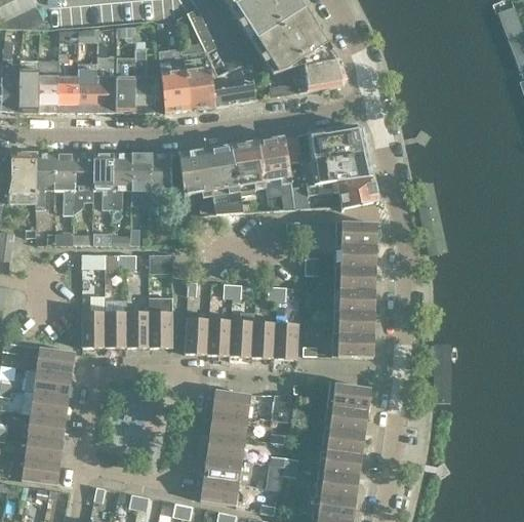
[(0,0),(0,27),(48,29),(36,4),(34,0),(0,0)]
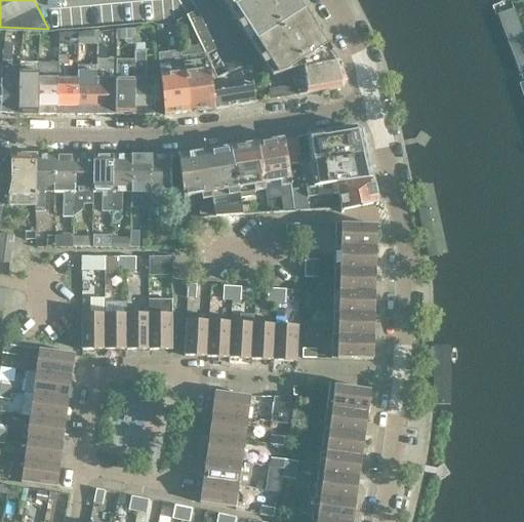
[(238,0),(234,3),(243,16),(239,19),(241,24),(245,21),(255,35),(256,37),(304,6),(299,0),(238,0)]
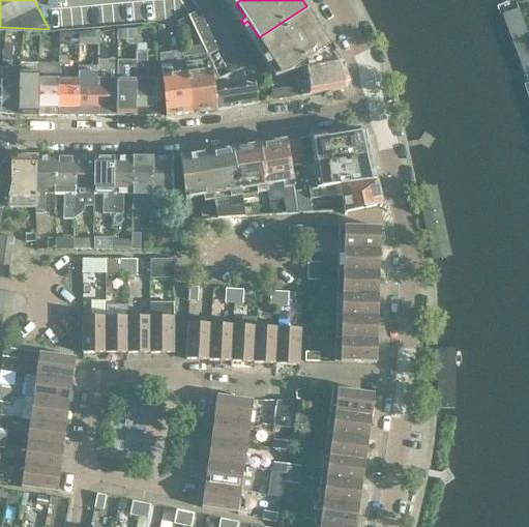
[(306,6),(259,37),(261,40),(268,51),(263,55),(265,58),(270,54),(282,71),(288,69),(291,68),(297,66),(341,59),(330,42),(306,6)]
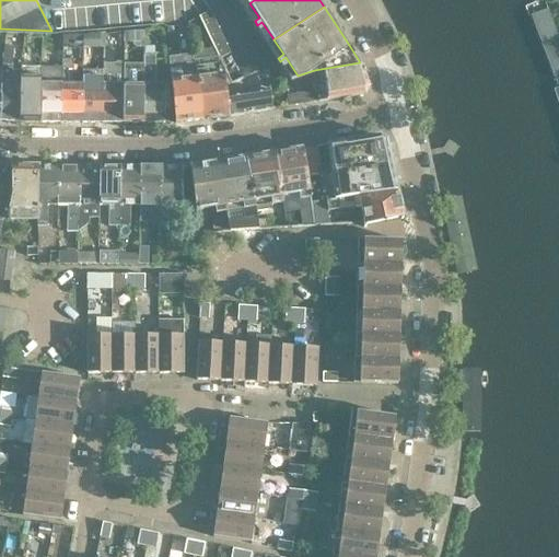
[(558,34),(548,7),(533,12),(556,73),(558,72),(558,34)]
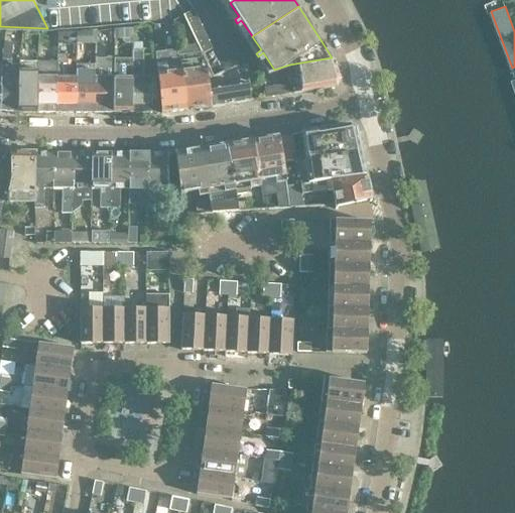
[(195,7),(183,12),(203,50),(213,45),(195,7)]
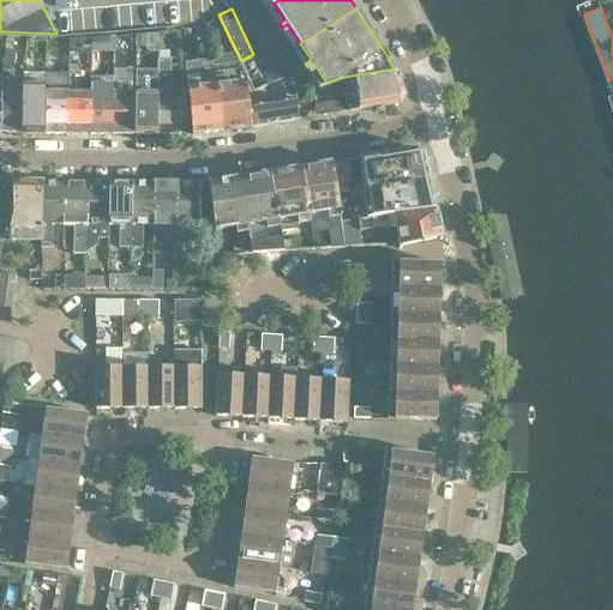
[(136,31),(137,42),(157,41),(157,30),(136,31)]
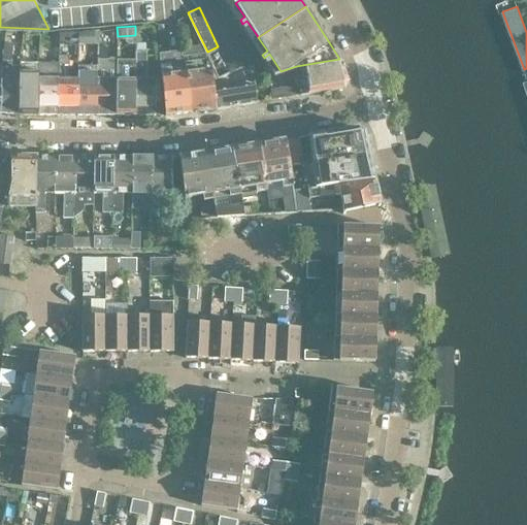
[(79,30),(78,40),(93,41),(93,39),(99,39),(99,27),(87,27),(87,29),(79,30)]
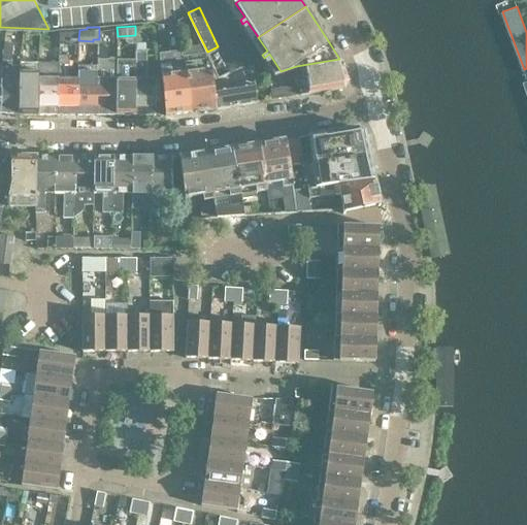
[(78,41),(78,40),(79,30),(60,30),(59,41),(78,41)]
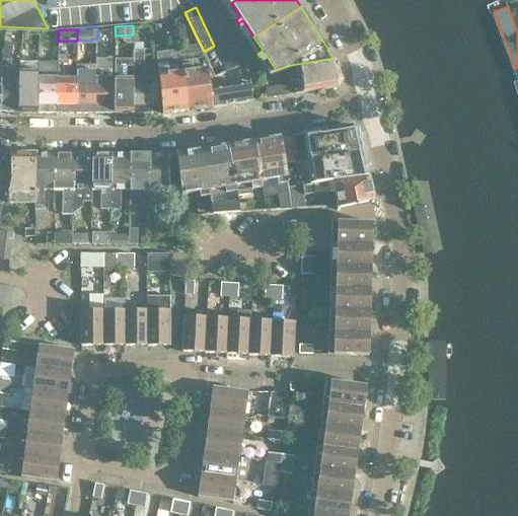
[(18,63),(11,62),(13,40),(5,40),(2,76),(1,108),(18,109),(18,63)]
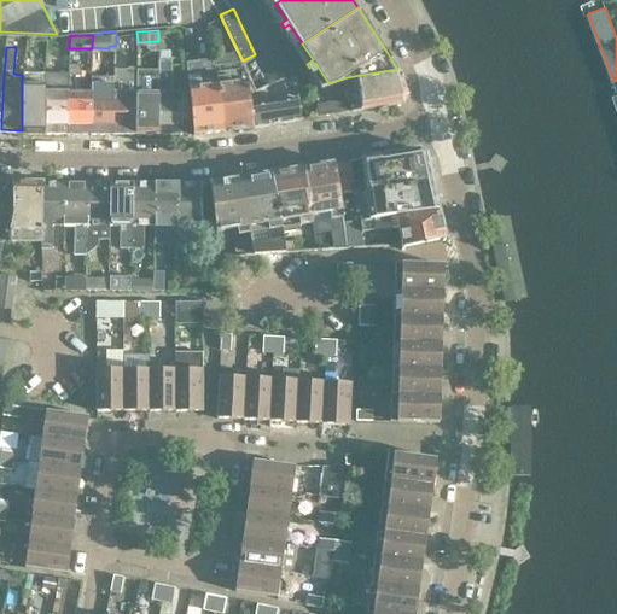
[(211,56),(219,81),(223,128),(254,124),(250,95),(248,77),(233,48),(211,56)]
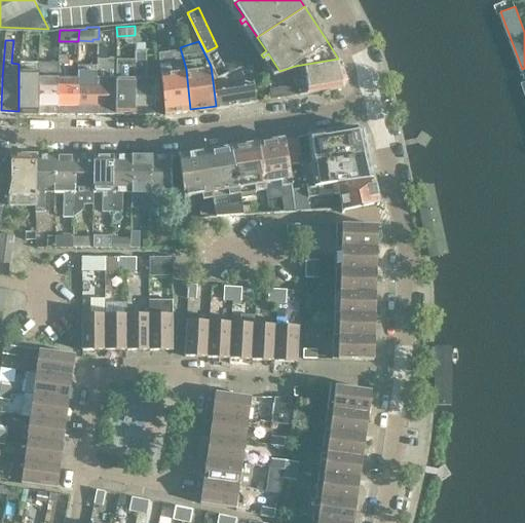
[(159,50),(161,72),(165,112),(190,109),(186,69),(180,47),(159,50)]
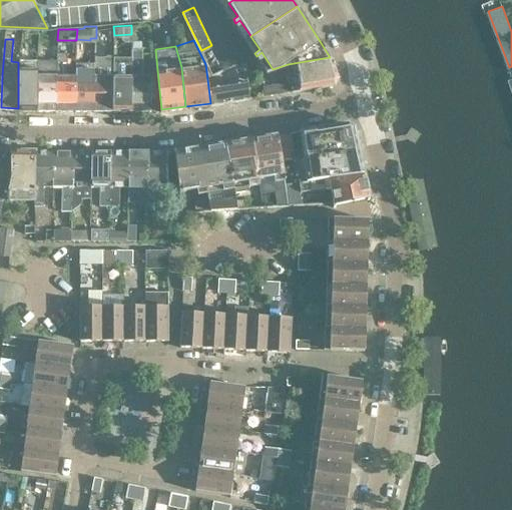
[(38,74),(38,108),(56,108),(57,74),(57,51),(57,48),(47,48),(46,74),(38,74)]
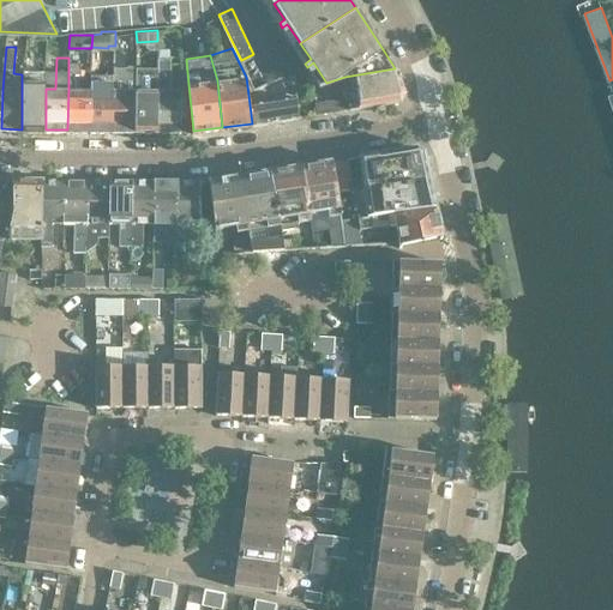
[(134,89),(134,130),(157,131),(157,89),(158,58),(146,58),(146,89),(134,89)]
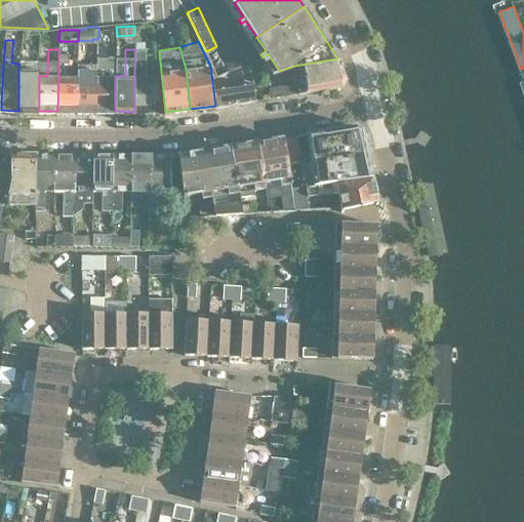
[(134,76),(134,112),(160,112),(158,76),(146,76),(146,49),(135,49),(134,76)]
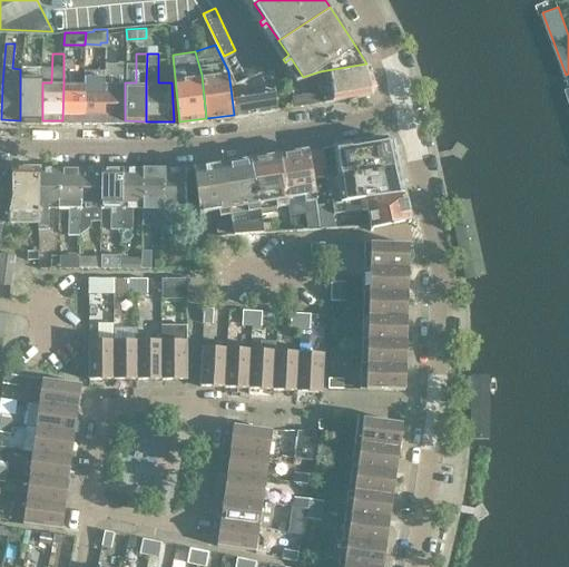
[(85,82),(84,120),(105,120),(106,82),(106,56),(95,56),(94,82),(85,82)]
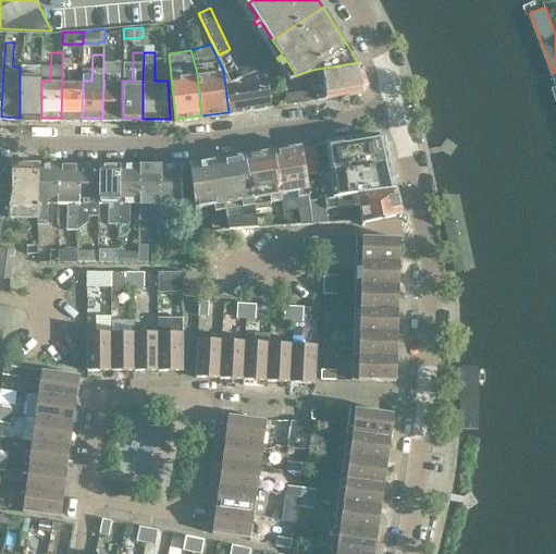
[(62,81),(61,118),(82,118),(83,81),(73,81),(73,56),(62,56),(62,81)]
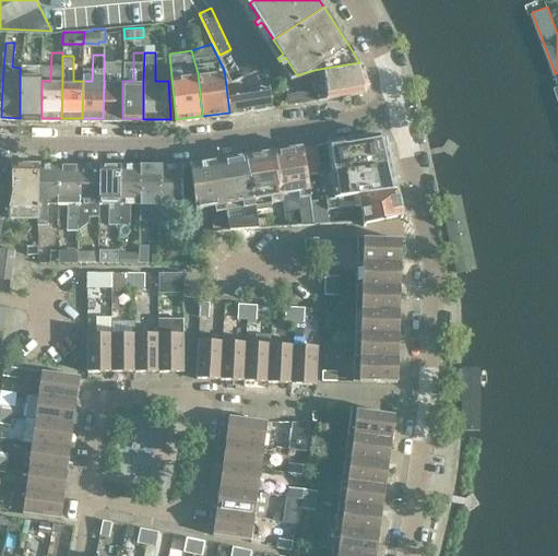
[(104,81),(103,118),(122,118),(122,81),(114,81),(115,60),(104,60),(104,81)]
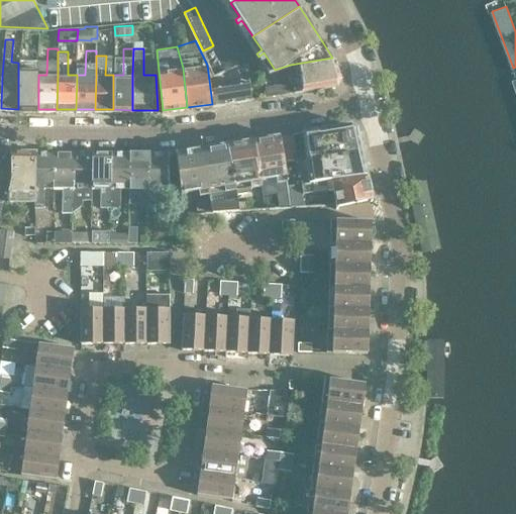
[(266,86),(267,95),(337,84),(338,84),(341,78),(339,78),(332,58),(290,65),(293,81),(266,86)]
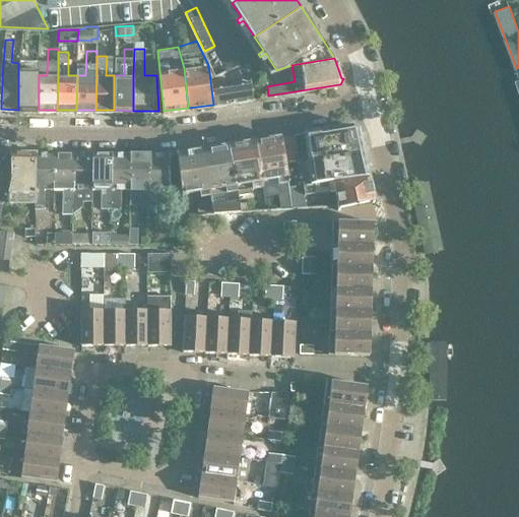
[(29,75),(30,63),(18,63),(18,110),(39,110),(39,75),(29,75)]
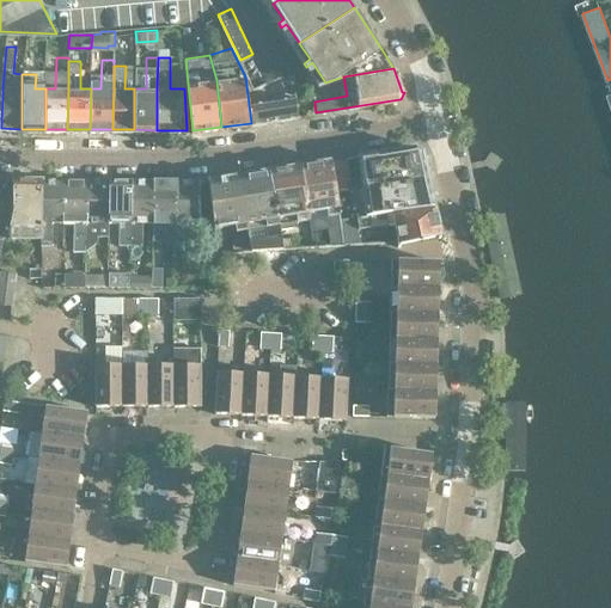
[(272,91),(248,94),(251,123),(298,116),(297,109),(295,97),(282,74),(274,78),(277,94),(273,96),(272,91)]
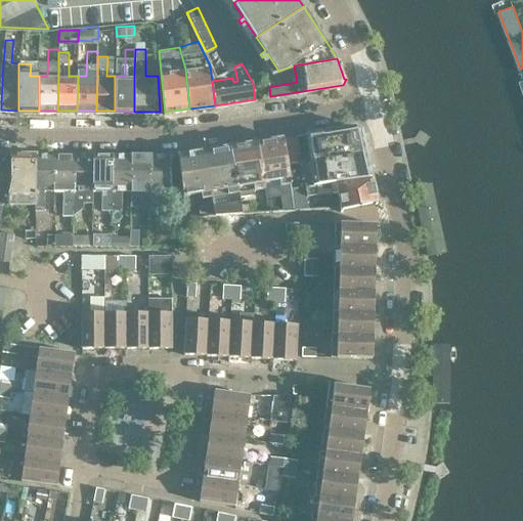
[(357,124),(306,132),(309,149),(310,159),(319,157),(319,158),(327,157),(366,149),(361,128),(357,124)]
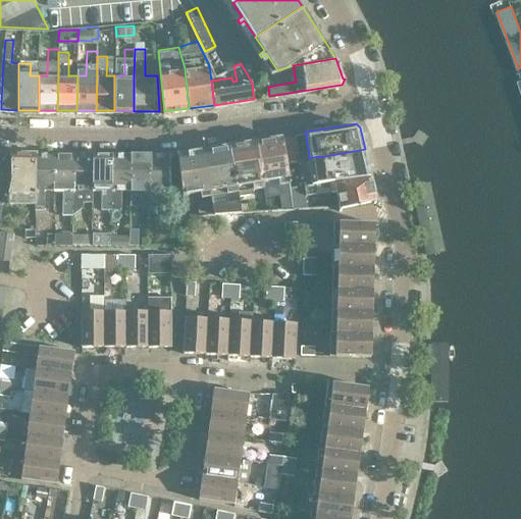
[(295,134),(282,136),(287,161),(300,159),(309,158),(308,149),(299,150),(295,134)]
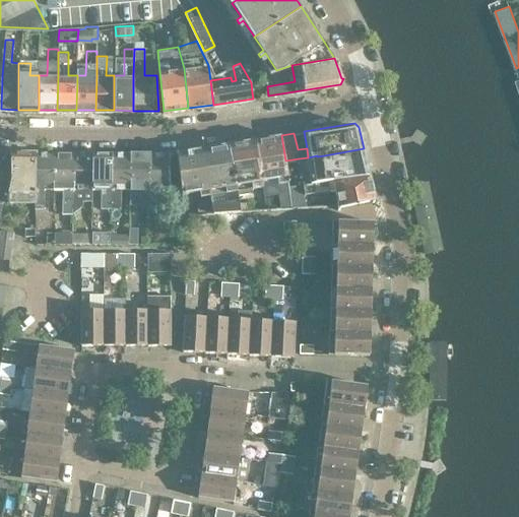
[(281,135),(256,139),(263,180),(277,178),(278,183),(289,181),(288,176),(285,160),(281,135)]
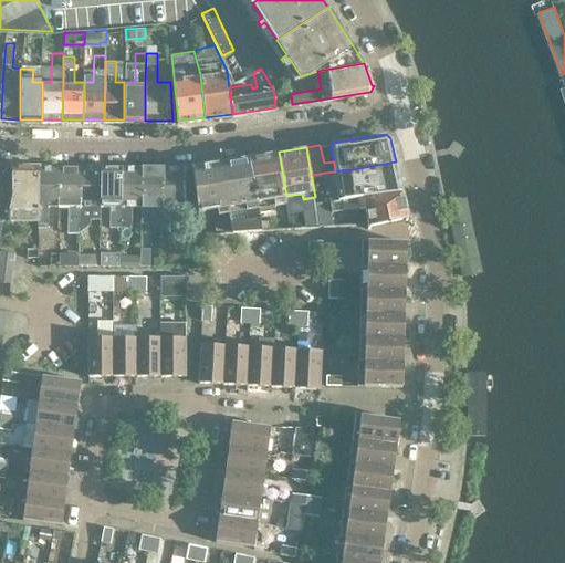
[(279,152),(250,156),(258,200),(274,198),(274,204),(286,201),(285,196),(286,196),(279,152)]
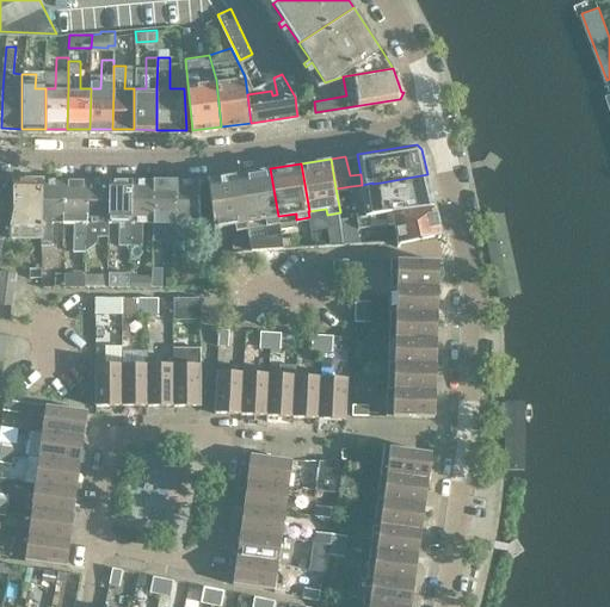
[(270,168),(240,173),(248,222),(265,218),(266,224),(278,222),(278,216),(270,168)]
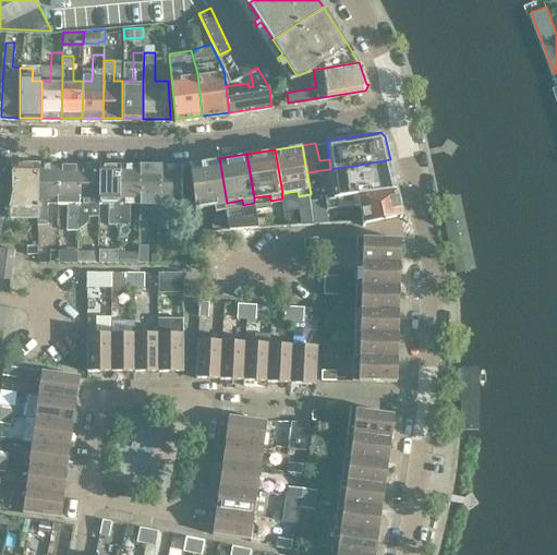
[(219,158),(191,164),(192,175),(195,207),(215,204),(216,209),(227,208),(226,203),(227,203),(219,158)]
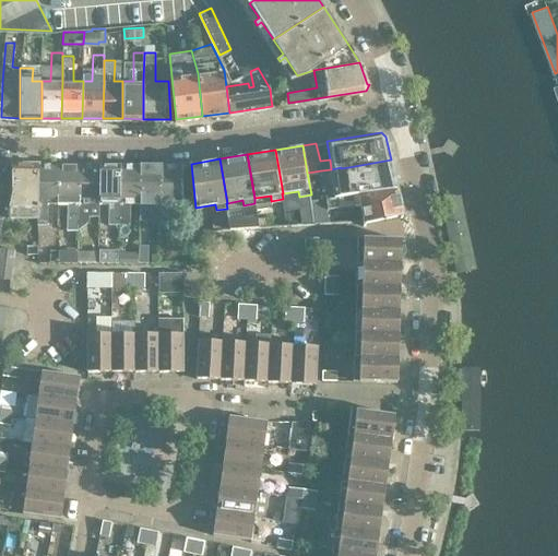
[(398,188),(391,160),(348,167),(341,168),(341,167),(331,169),(321,170),(324,198),(327,197),(343,194),(398,188)]
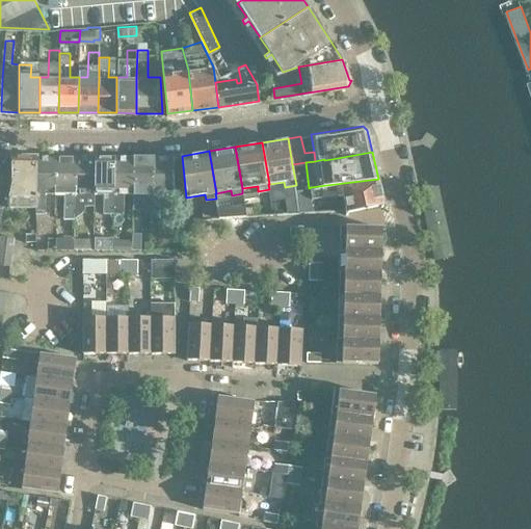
[(36,196),(36,155),(11,155),(11,163),(11,179),(8,205),(35,206),(36,206),(36,196)]
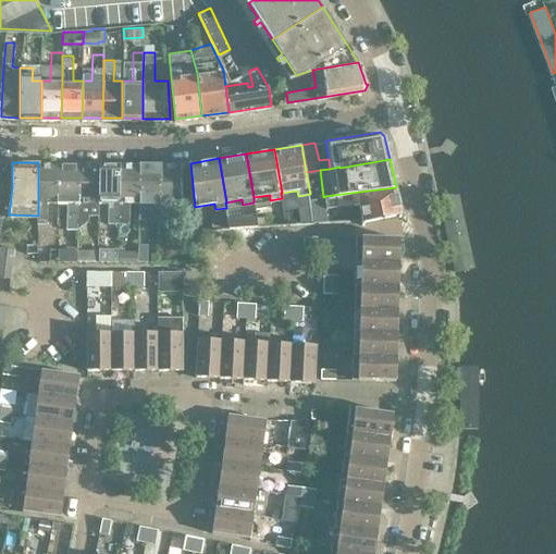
[(38,216),(37,216),(38,226),(49,228),(48,200),(59,201),(59,162),(38,162),(38,206),(38,216)]
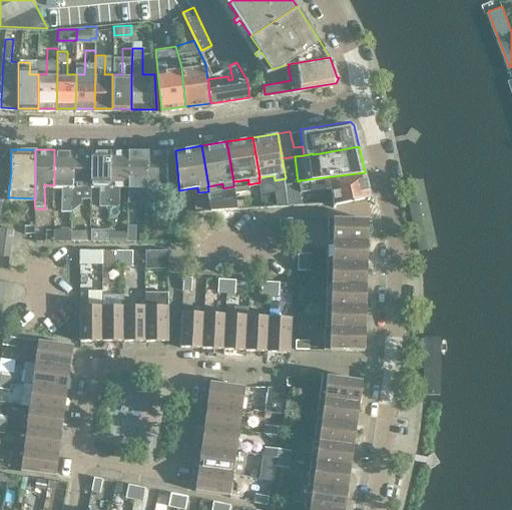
[(54,149),(54,185),(62,186),(62,216),(71,217),(72,209),(72,208),(73,149),(54,149)]
